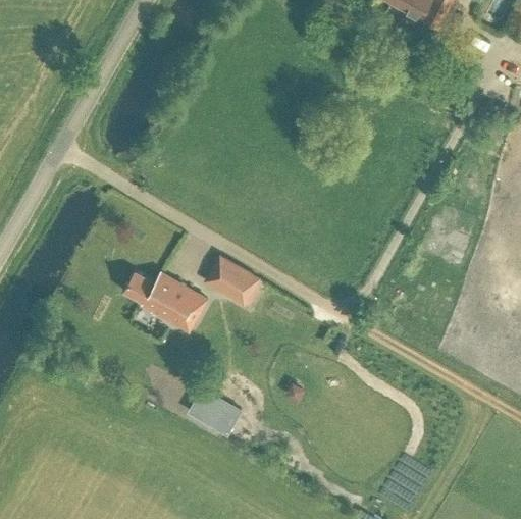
[(389,17),(392,21),(397,23),(401,23),(402,22),(404,21),(405,18),(420,27),(423,19),(455,36),(472,0),(384,0),(393,4),(391,7),(388,12),(388,15),(389,17)]
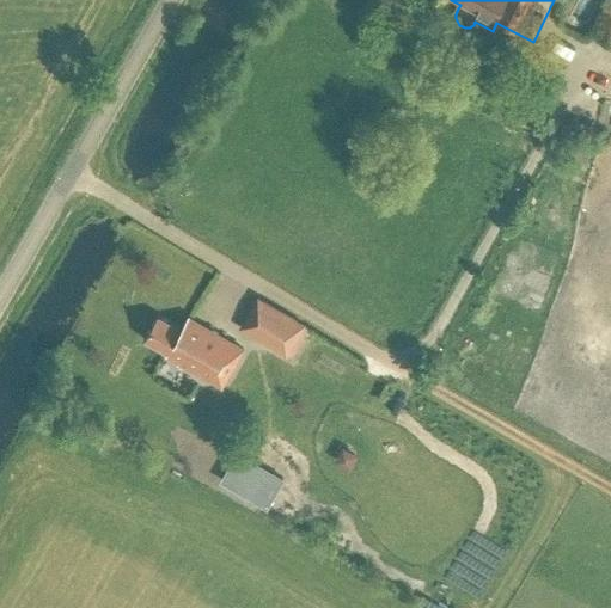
[(610,72),(592,73),(590,148),(610,149),(610,72)]
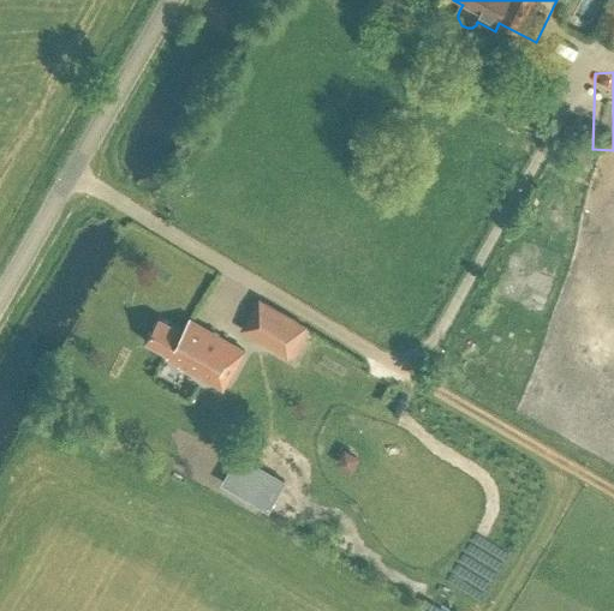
[(523,114),(519,121),(512,119),(508,127),(526,137),(535,120),(523,114)]
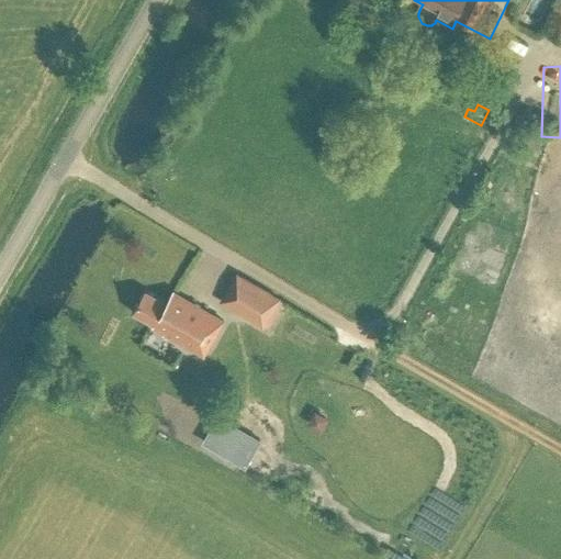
[(239,276),(223,303),(242,314),(264,327),(265,327),(280,301),(280,300),(258,287),(239,276)]
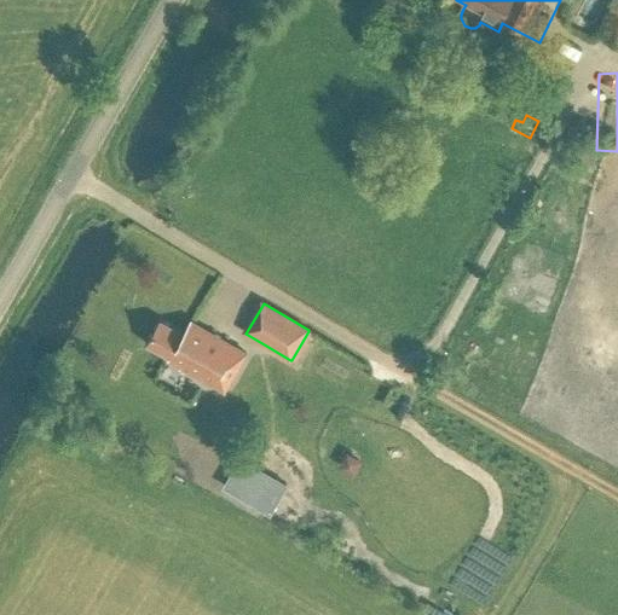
[(226,388),(247,353),(192,323),(186,332),(162,319),(148,344),(226,388)]
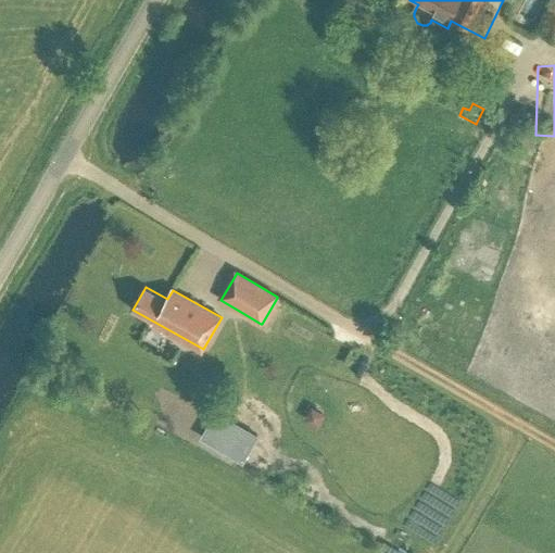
[(109,306),(98,330),(173,363),(183,339),(109,306)]
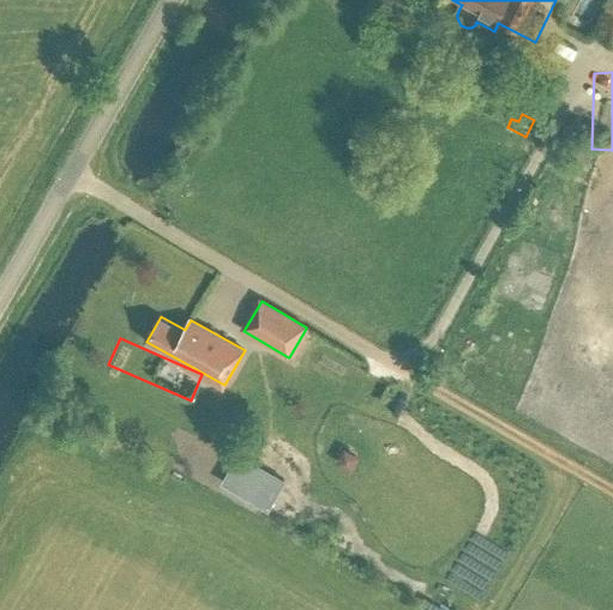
[(293,430),(307,439),(314,426),(300,417),(293,430)]
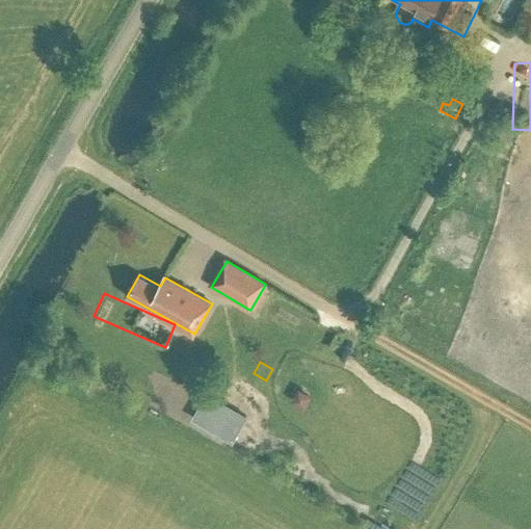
[(233,443),(247,418),(221,403),(208,428),(233,443)]
